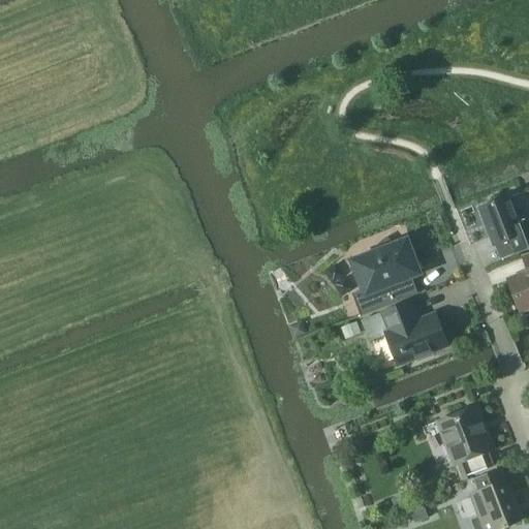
[(514,254),(528,247),(528,221),(521,225),(510,197),(480,209),(495,245),(508,241),(514,254)]
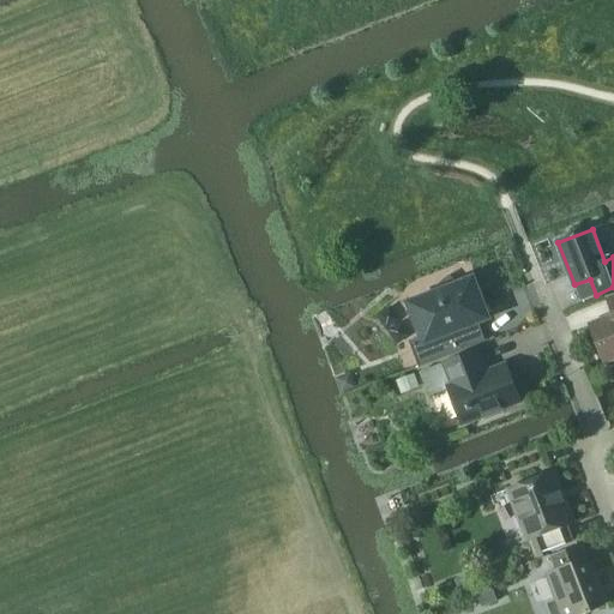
[(458,286),(450,275),(407,312),(419,327),(422,336),(409,341),(420,368),(487,342),(473,307),(482,304),(473,280),(458,286)]
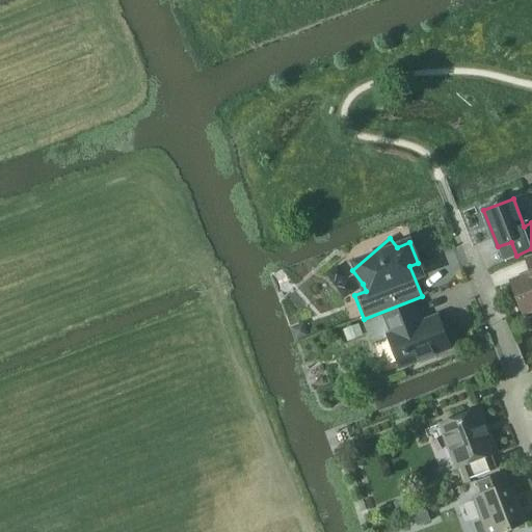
[(531,273),(511,282),(524,314),(531,311),(531,273)]
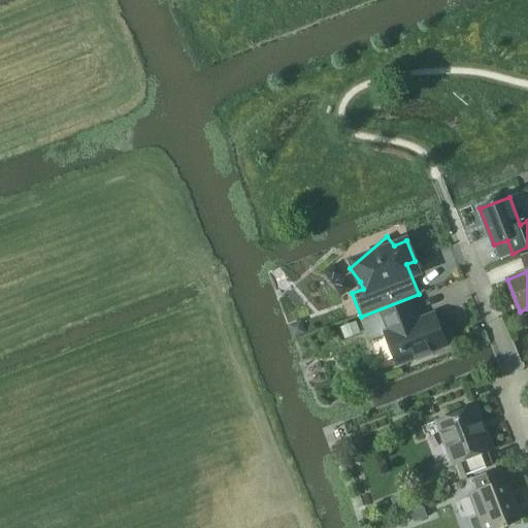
[(431,352),(447,345),(435,315),(416,322),(414,318),(416,317),(409,302),(384,312),(391,332),(386,333),(398,364),(416,358),(417,361),(432,356),(431,352)]
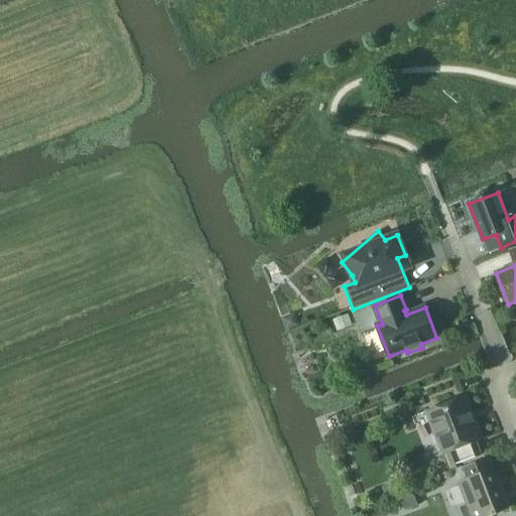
[(481,456),(476,441),(482,439),(466,397),(427,411),(444,455),(446,454),(452,467),(481,456)]
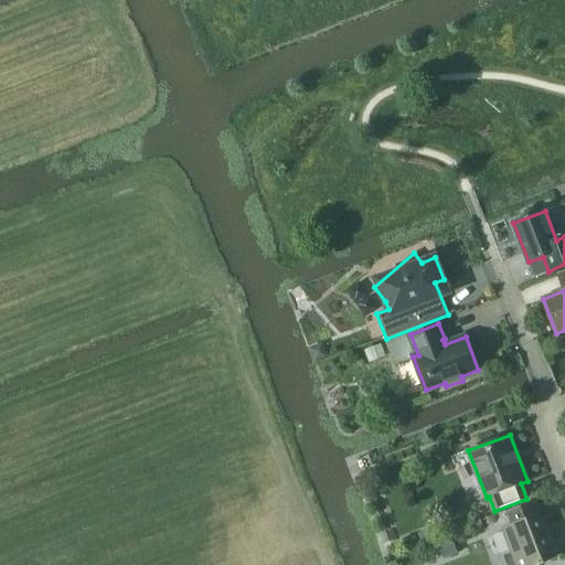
[(540,564),(544,563),(542,557),(555,553),(535,501),(507,512),(511,524),(502,528),(512,554),(505,556),(508,564),(540,564)]
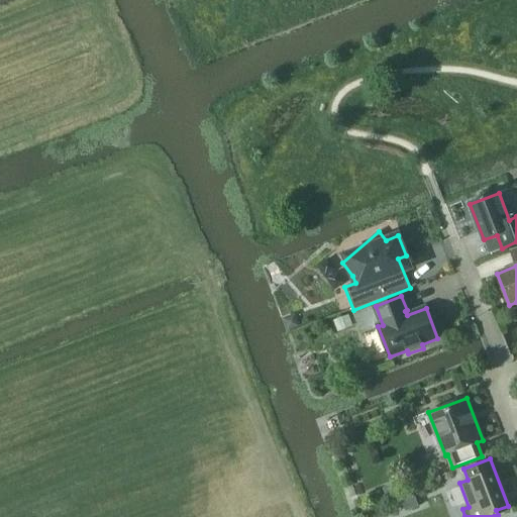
All buildings are outlined.
